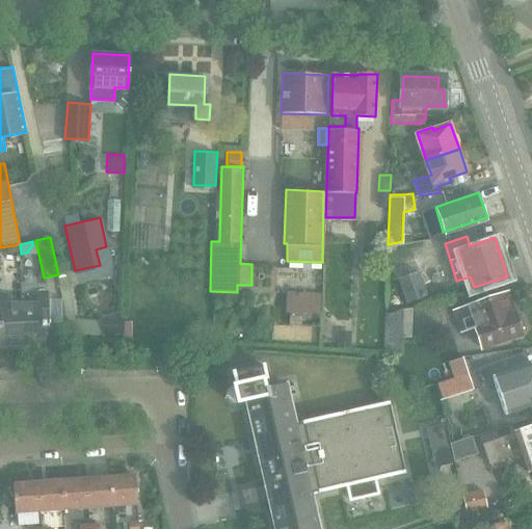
[(406,301),(427,294),(415,257),(393,264),(406,301)]
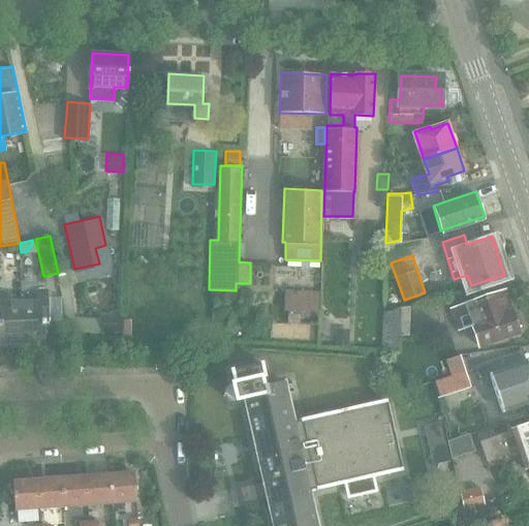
[(123,330),(123,315),(104,315),(104,317),(74,315),(67,277),(59,278),(67,329),(102,332),(102,330),(123,330)]
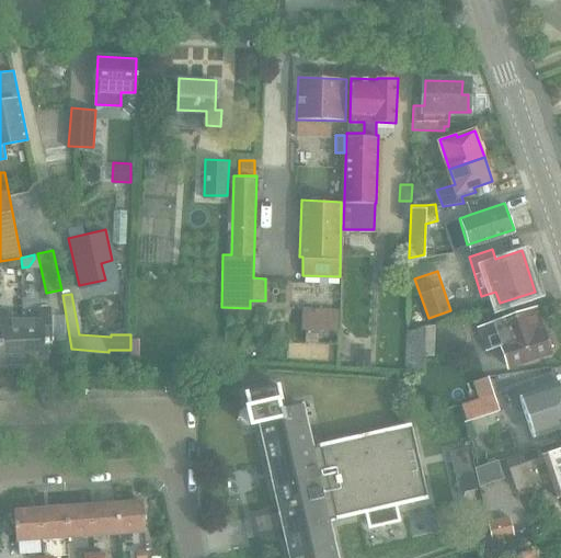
[(48,340),(52,340),(50,306),(39,306),(39,318),(23,319),(24,362),(48,362),(48,340)]
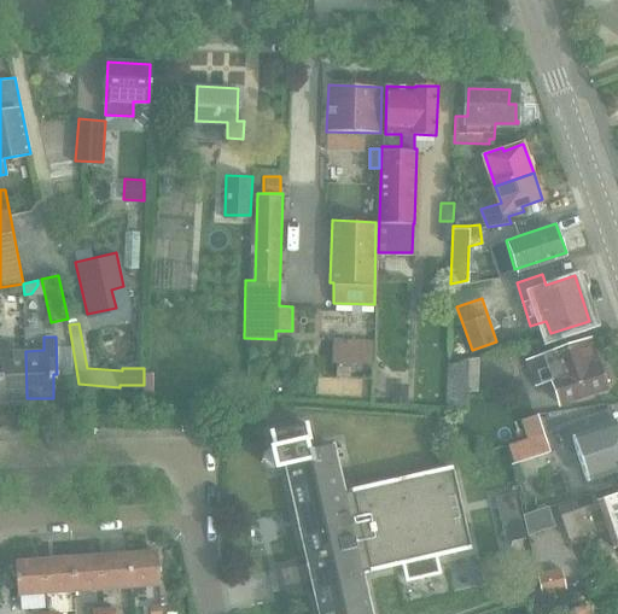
[(332,337),(331,361),(336,362),(350,362),(369,363),(369,340),(362,340),(362,339),(332,337)]
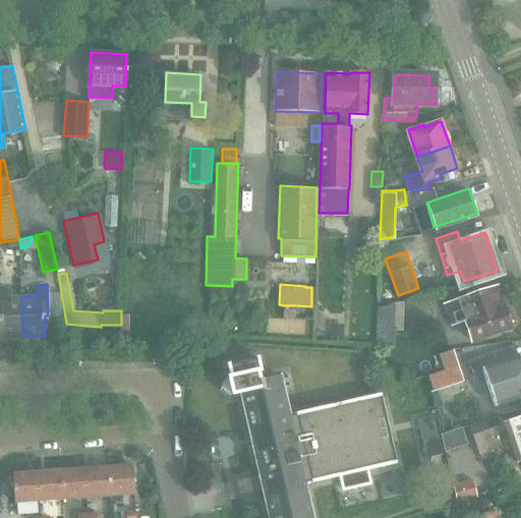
[(473,337),(511,324),(498,284),(447,301),(453,319),(466,314),(473,337)]
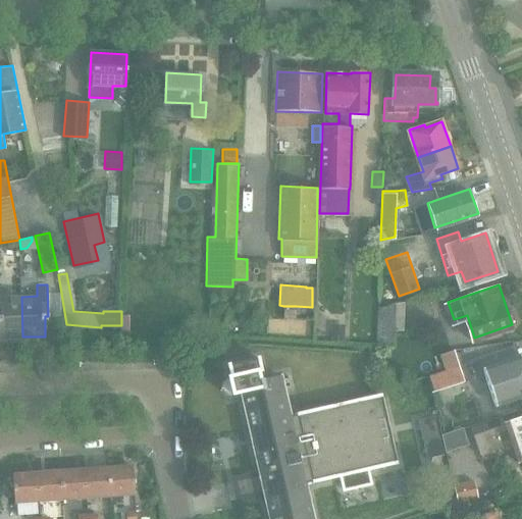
[(0,338),(22,336),(21,297),(5,297),(5,286),(0,286),(0,338)]
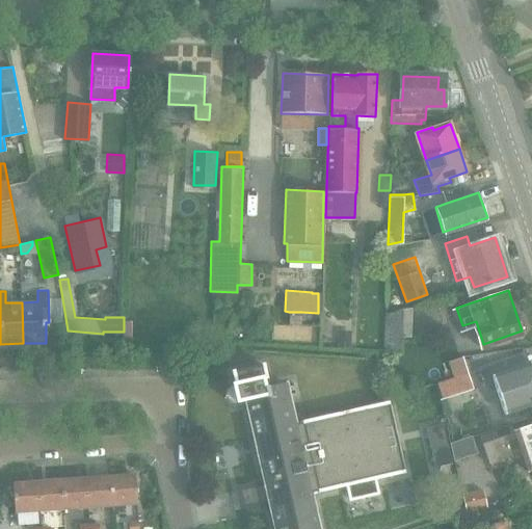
[(410,336),(413,306),(402,309),(403,308),(384,312),(382,350),(401,350),(401,336),(410,336)]
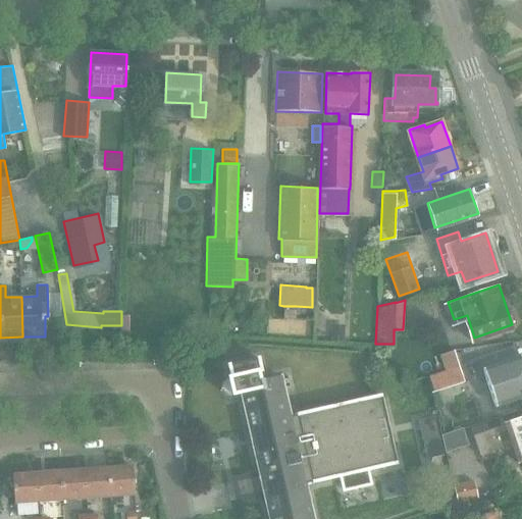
[(283,306),(282,316),(296,316),(296,306),(283,306)]
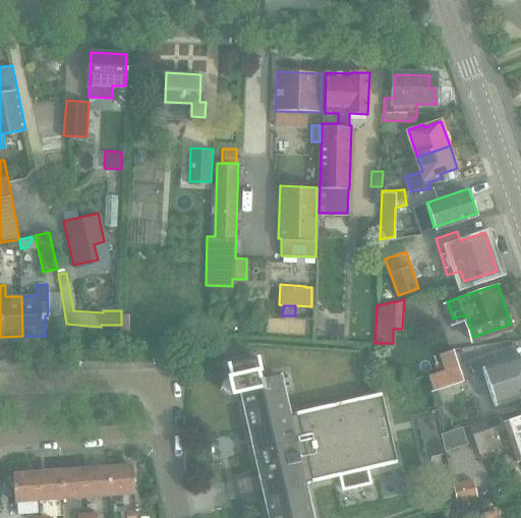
[(341,323),(328,323),(328,339),(341,339),(341,323)]
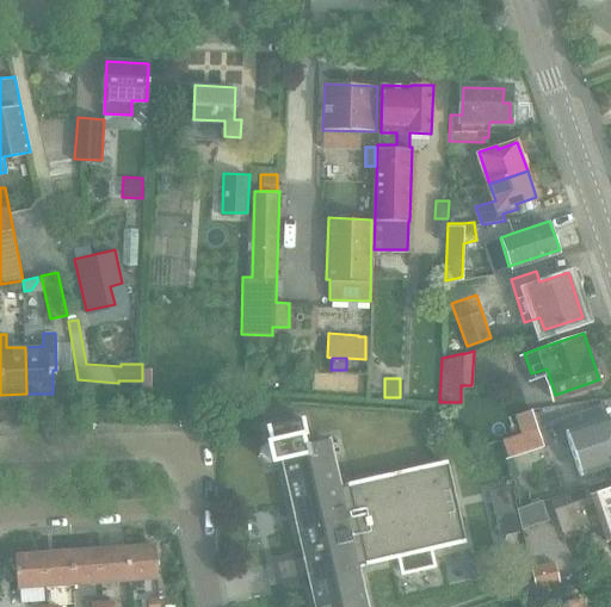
[(581,409),(550,420),(557,439),(568,435),(581,472),(610,462),(610,415),(610,414),(606,401),(581,409)]
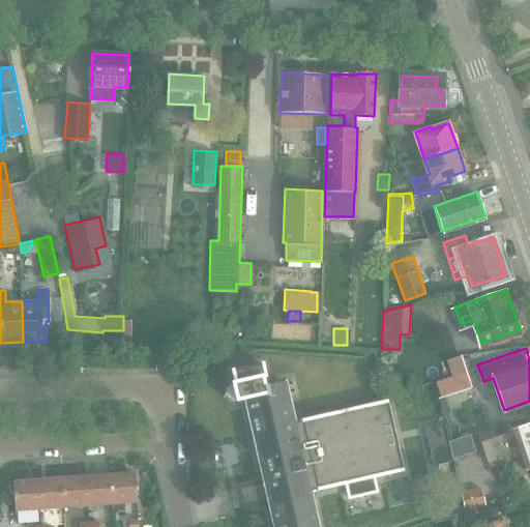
[(269,500),(274,526),(319,526),(311,489),(347,480),(350,495),(381,488),(378,473),(406,467),(390,399),(296,423),(286,381),(266,385),(264,376),(267,376),(264,361),(233,369),(236,382),(234,382),(238,400),(246,399),(264,479),(247,482),(253,504),(269,500)]
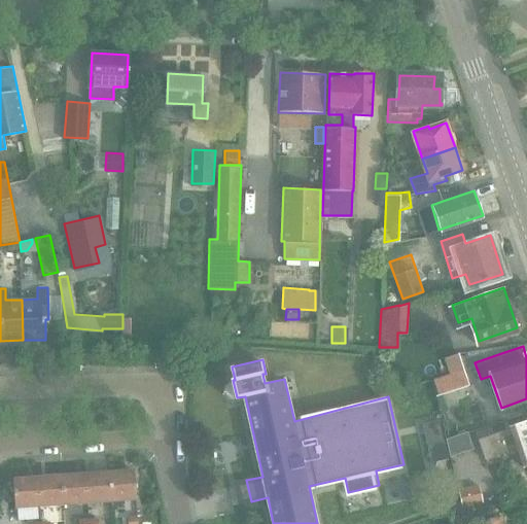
[(438,419),(422,422),(430,461),(448,458),(438,419)]
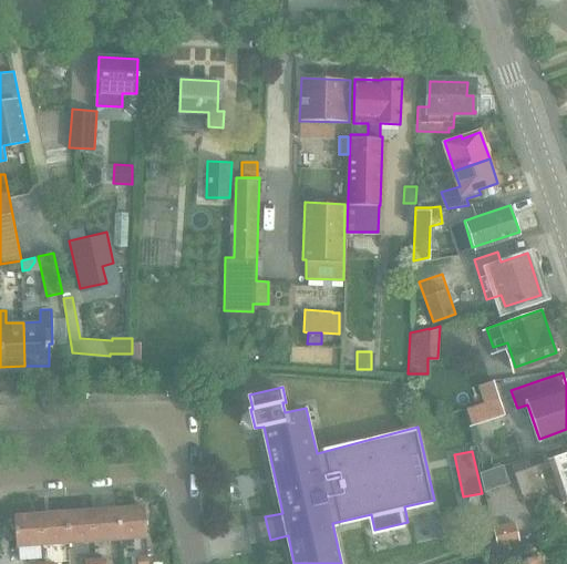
[(566,453),(515,471),(522,493),(524,492),(526,499),(539,493),(537,488),(556,481),(563,501),(566,499),(566,453)]
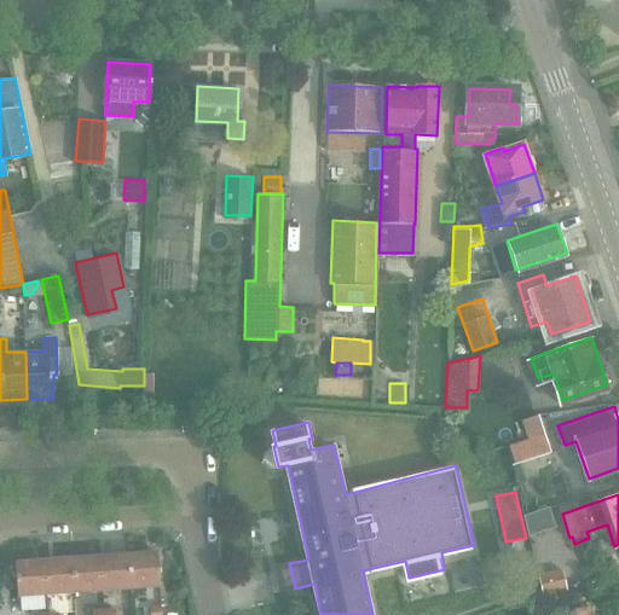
[(549,505),(525,514),(530,532),(555,523),(549,508),(549,505)]
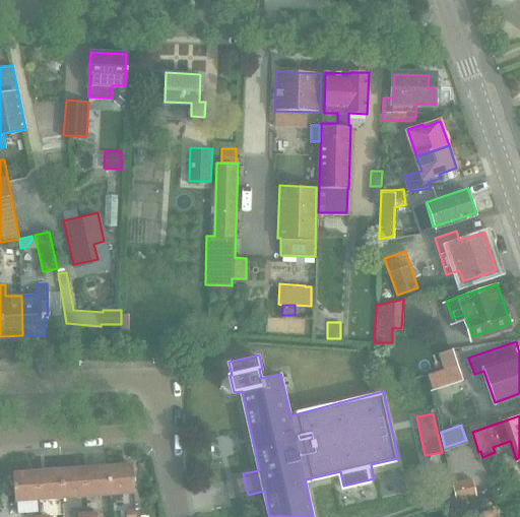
[(132,462),(108,464),(110,492),(134,491),(132,462)]
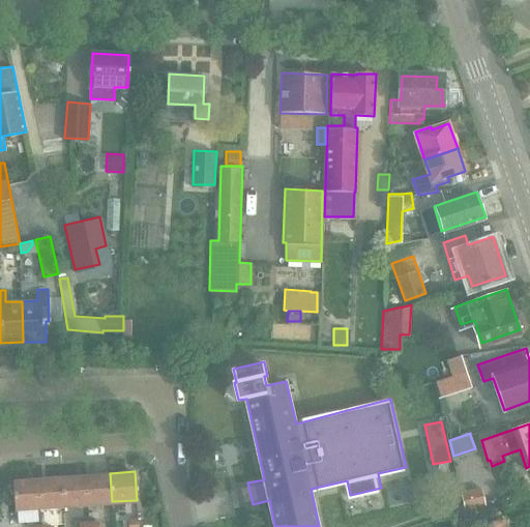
[(87,503),(112,501),(110,473),(85,475),(87,503)]
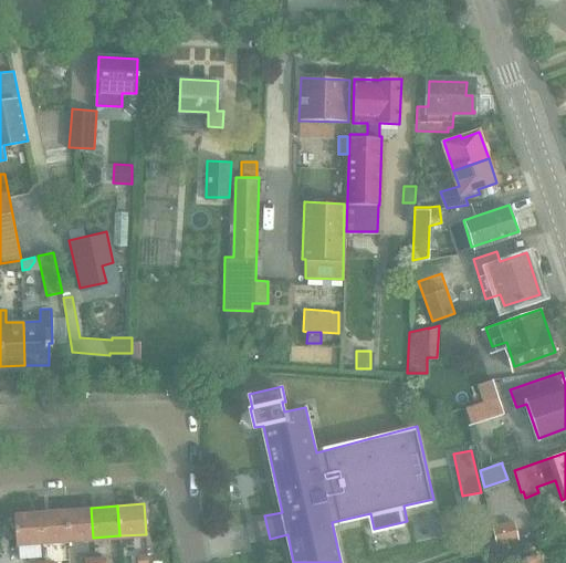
[(67,540),(93,538),(91,508),(65,510),(67,540)]
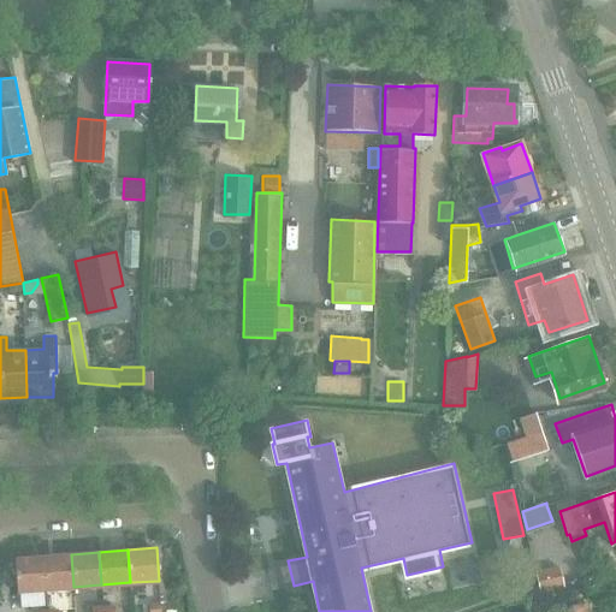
[(46,589),(73,587),(71,554),(43,556),(46,589)]
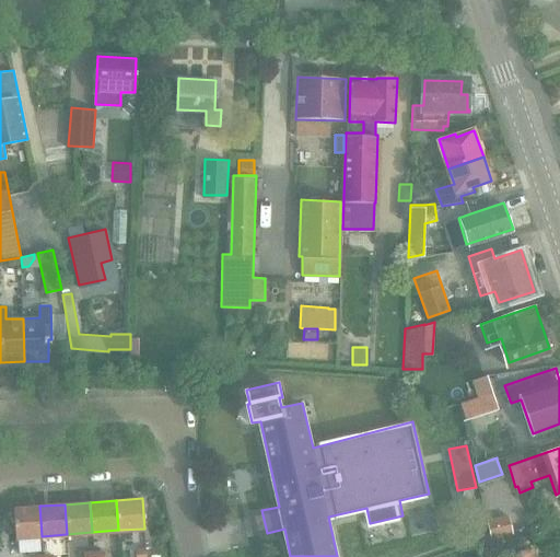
[(16,537),(42,536),(39,506),(14,508),(16,537)]
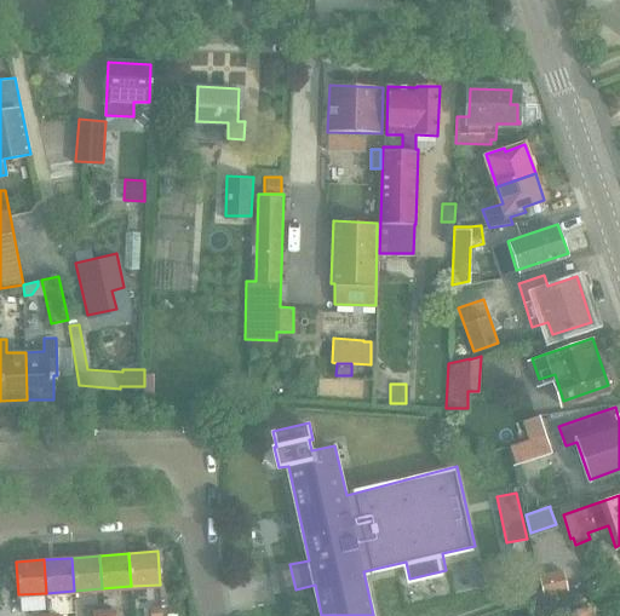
[(562,569),(538,575),(543,597),(567,591),(562,569)]
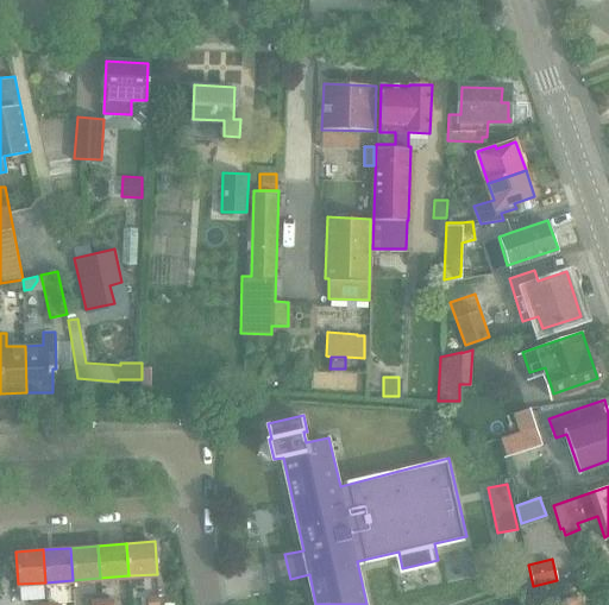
[(554,604),(581,604),(578,596),(576,596),(572,586),(554,592),(557,603),(554,603),(554,604)]
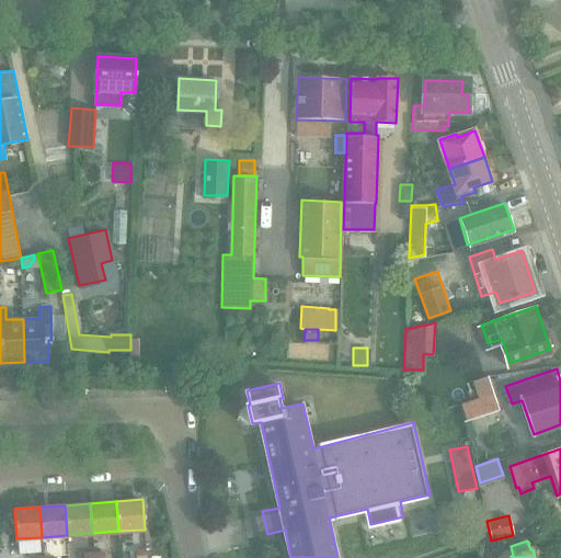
[(146,557),(146,547),(135,547),(135,557),(146,557)]
